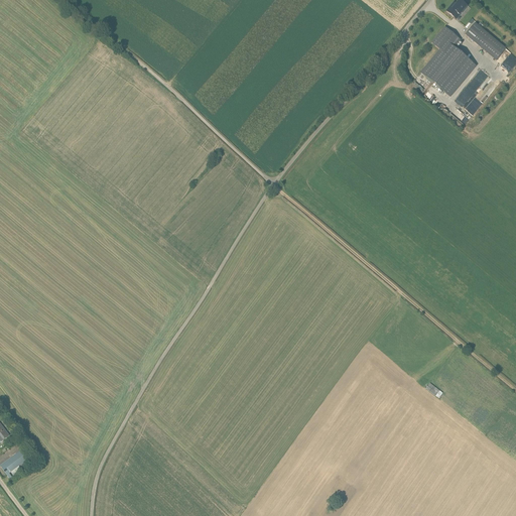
[(453,4),(446,11),(455,18),(455,17),(458,14),(460,15),(467,6),(460,0),(455,6),(453,4)]
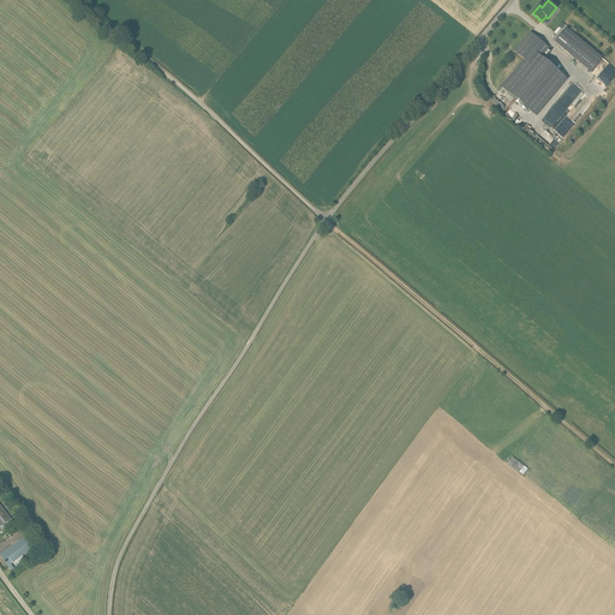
[(603,59),(566,28),(554,42),(591,72),(603,59)]
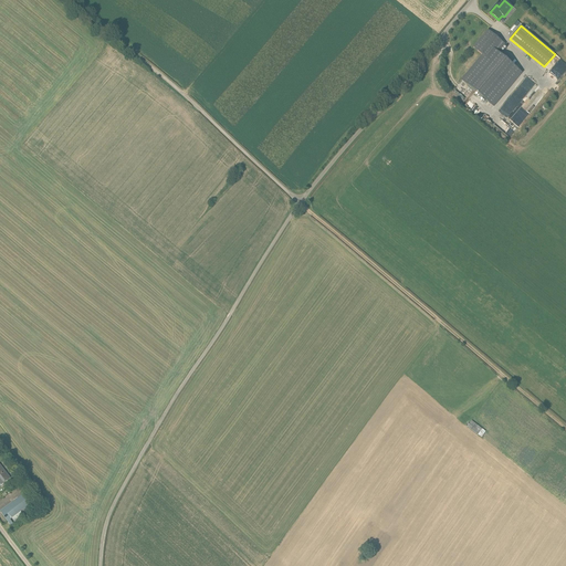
[(473,48),(482,54),(461,81),(493,107),(522,73),(499,53),(505,44),(488,30),(473,48)]
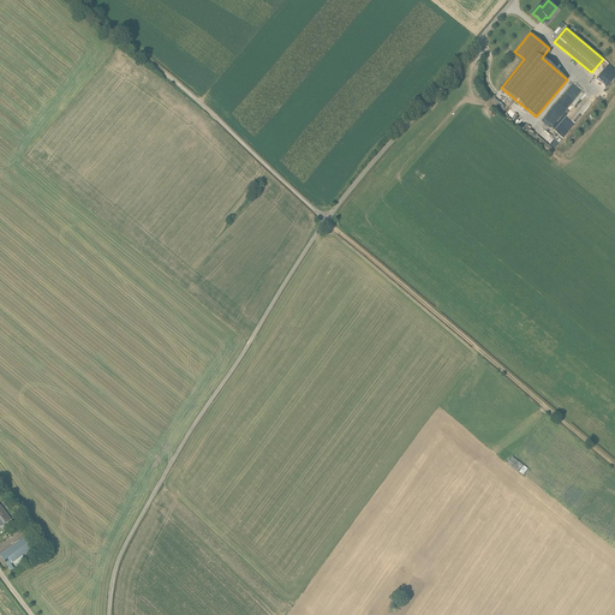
[(607,67),(598,77),(608,85),(614,76),(614,67),(604,59),(602,63),(607,67)]
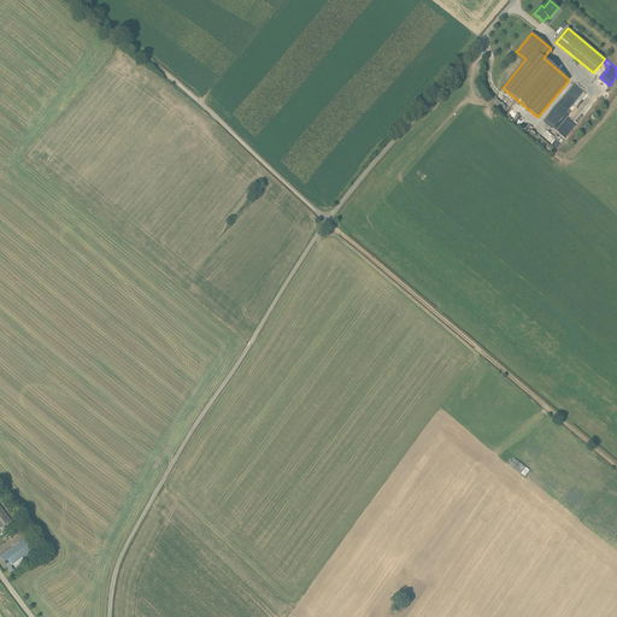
[(570,112),(581,121),(598,99),(588,92),(582,100),(580,98),(586,89),(575,82),(545,122),(557,130),(570,112)]
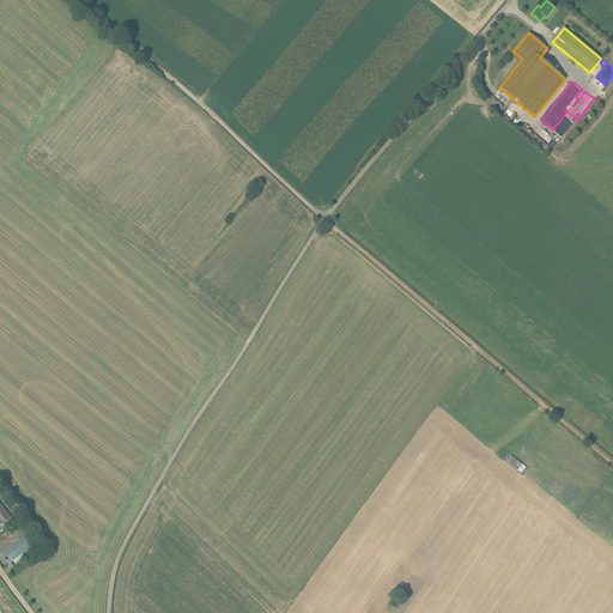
[(504,461),(517,471),(522,465),(511,456),(508,459),(507,457),(504,461)]
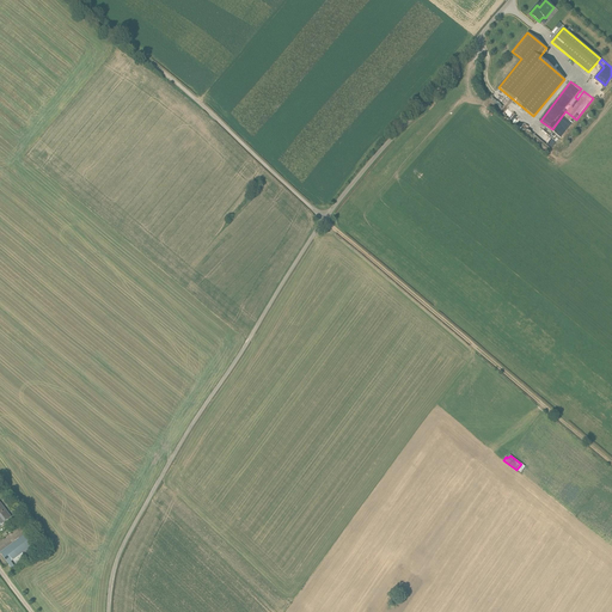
[(6,521),(11,516),(0,502),(0,522),(1,525),(6,521)]
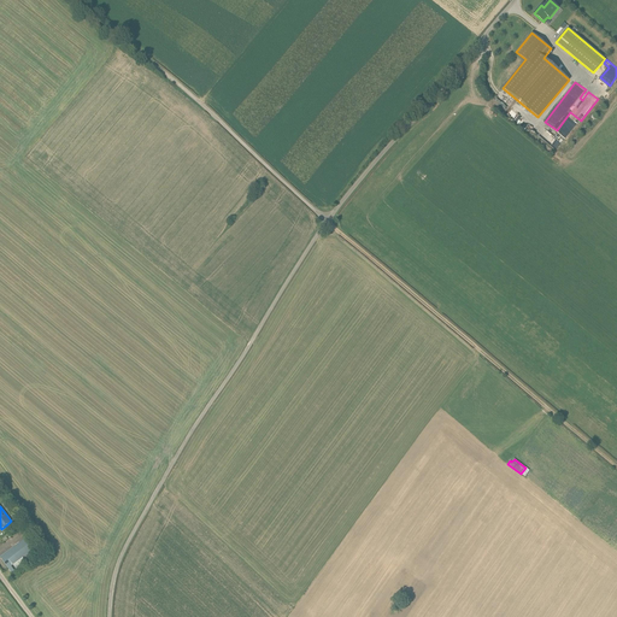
[(11,573),(16,569),(12,564),(27,554),(31,551),(34,548),(29,542),(28,544),(25,540),(0,558),(11,573)]
